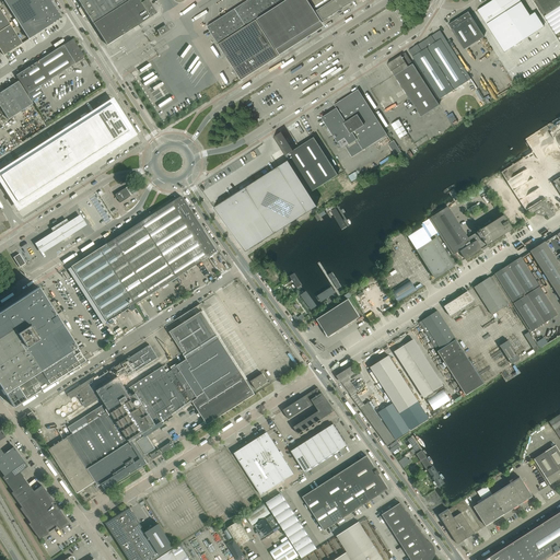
[(3,0),(28,39),(54,23),(53,23),(55,22),(55,23),(56,22),(56,21),(57,21),(59,20),(58,20),(60,19),(62,18),(61,16),(60,16),(59,14),(60,14),(59,13),(58,13),(57,12),(58,11),(57,10),(56,9),(55,7),(55,8),(49,0),(3,0)]
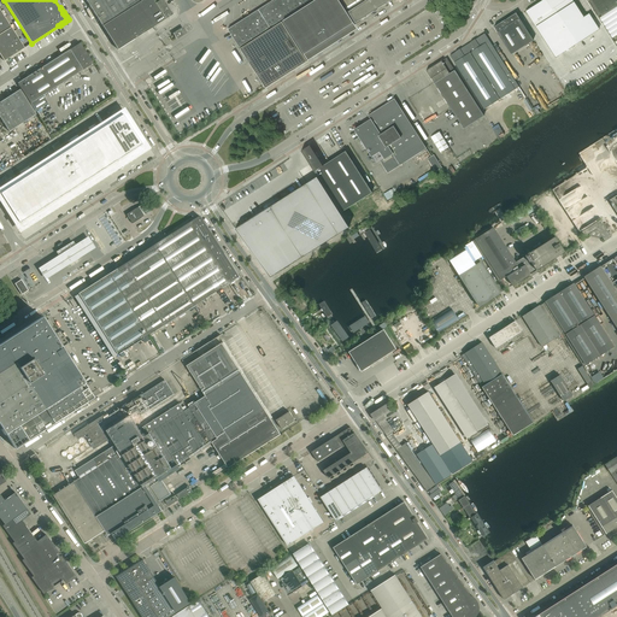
[(86,0),(103,27),(112,21),(144,0),(86,0)]
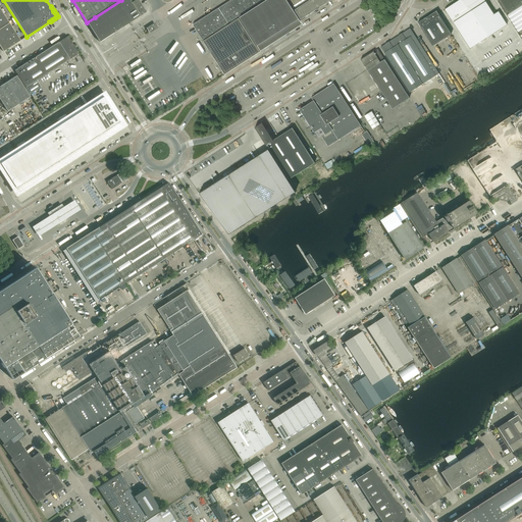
[(121,0),(95,17),(87,22),(100,42),(140,16),(132,3),(128,0),(121,0)]
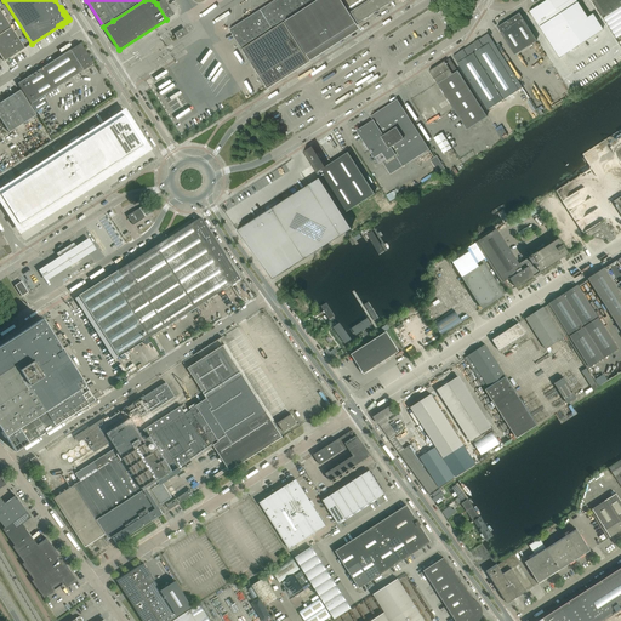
[(175,15),(164,0),(161,0),(157,4),(166,20),(175,15)]
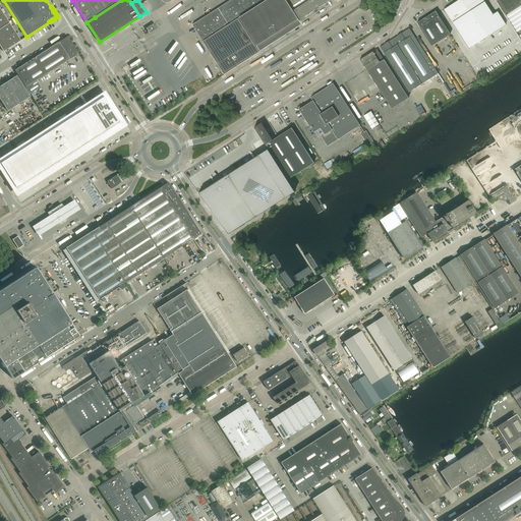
[(201,40),(264,0),(237,0),(194,27),(201,40)]
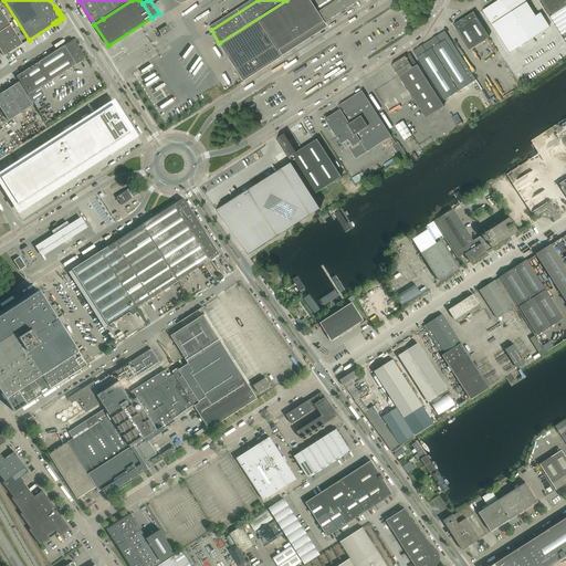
[(310,0),(289,0),(259,19),(279,51),(324,21),(310,0)]
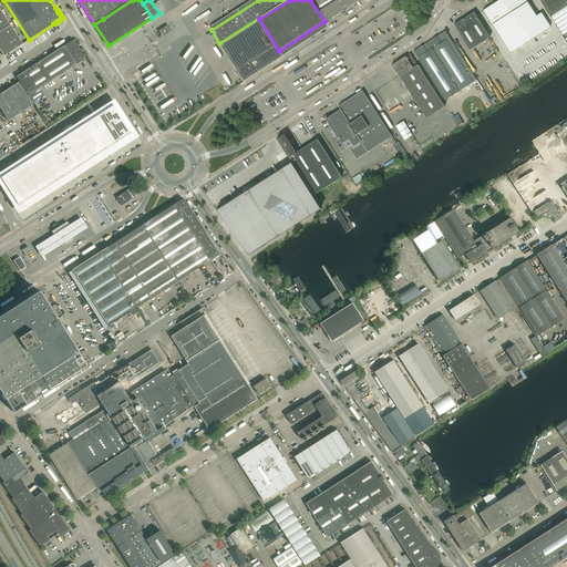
[(312,0),(327,21),(334,16),(336,14),(337,14),(343,11),(343,9),(346,8),(347,8),(353,3),(353,2),(356,2),(359,0),(312,0)]
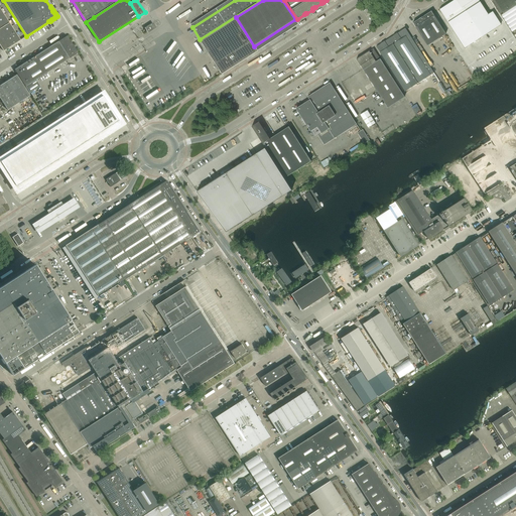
[(454,0),(439,9),(465,48),(501,24),(484,0),(454,0)]
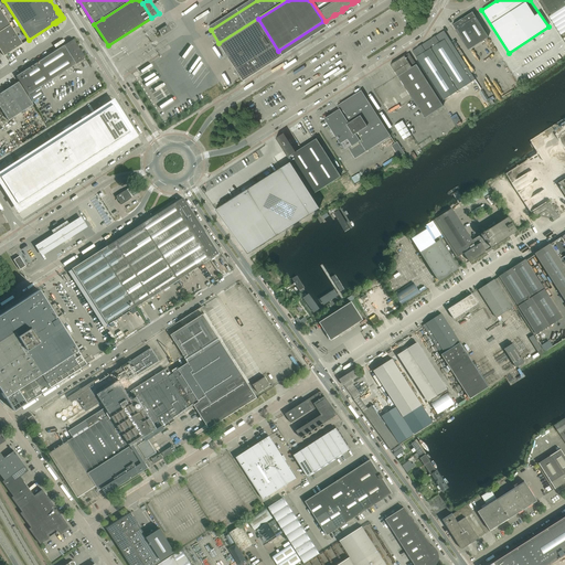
[(564,4),(564,0),(536,0),(547,17),(564,4)]
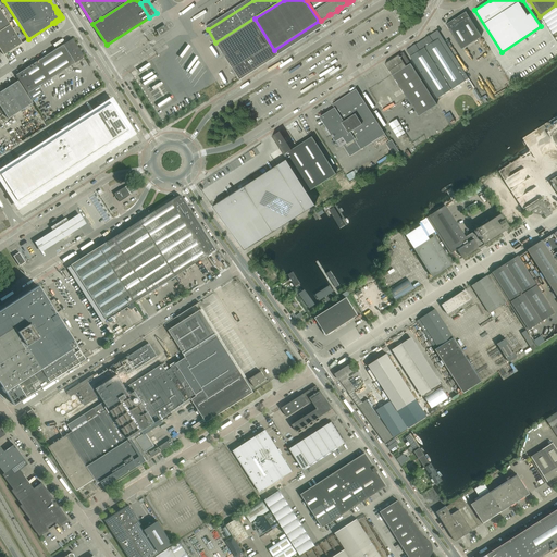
[(552,35),(556,31),(556,4),(540,16),(552,35)]
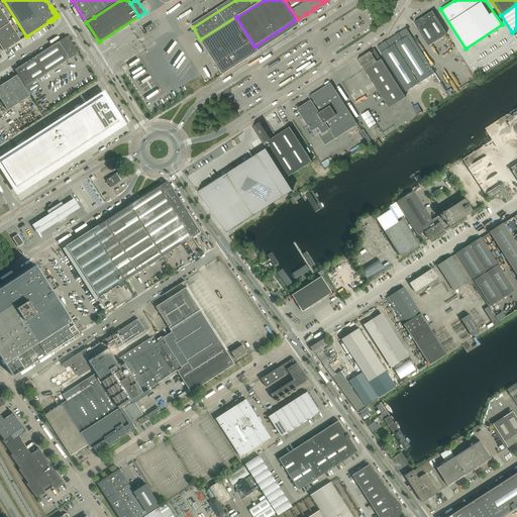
[(20,40),(0,8),(0,45),(3,52),(20,40)]
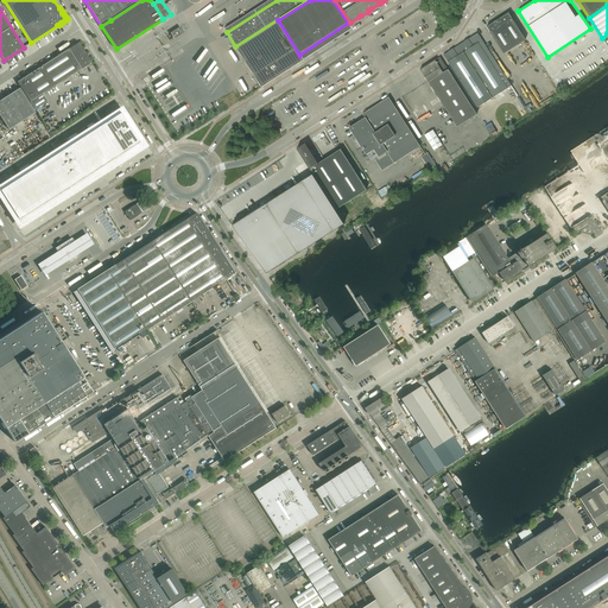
[(486,27),(504,54),(525,40),(508,13),(486,27)]
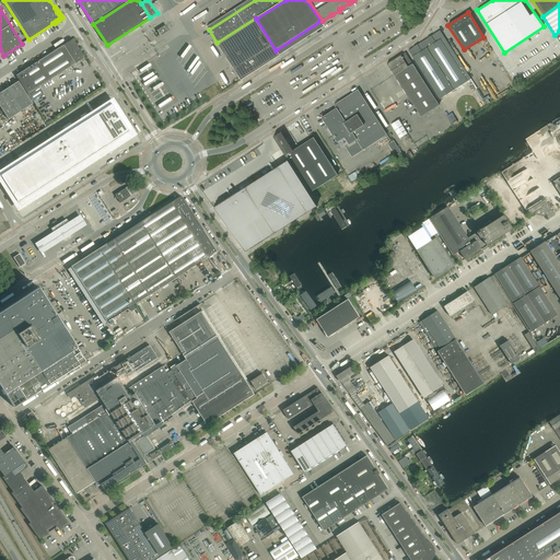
[(255,20),(218,44),(241,80),(278,56),(255,20)]
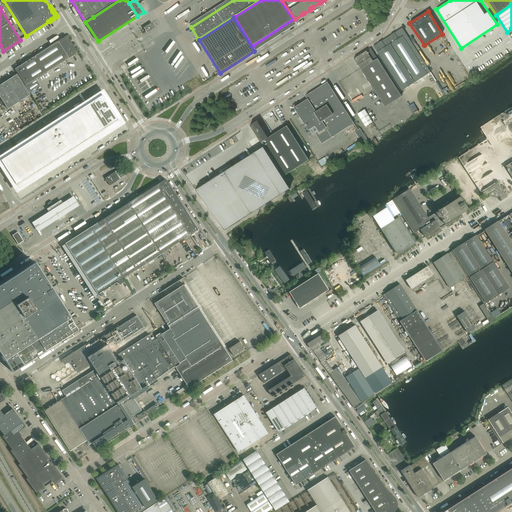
[(398,30),(373,46),(402,90),(430,72),(402,28),(398,30)]
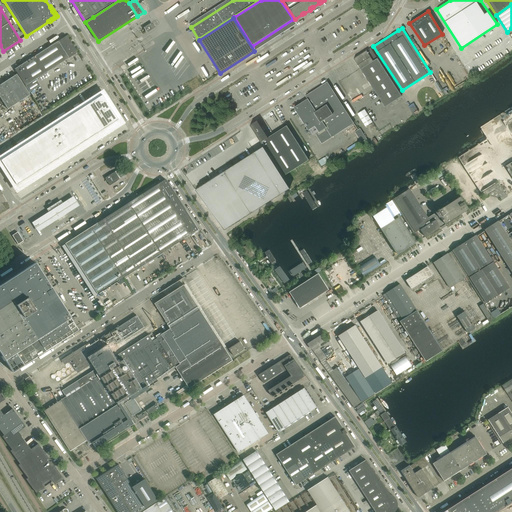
[(31,83),(77,53),(67,36),(15,69),(14,69),(25,86),(26,86),(31,83)]
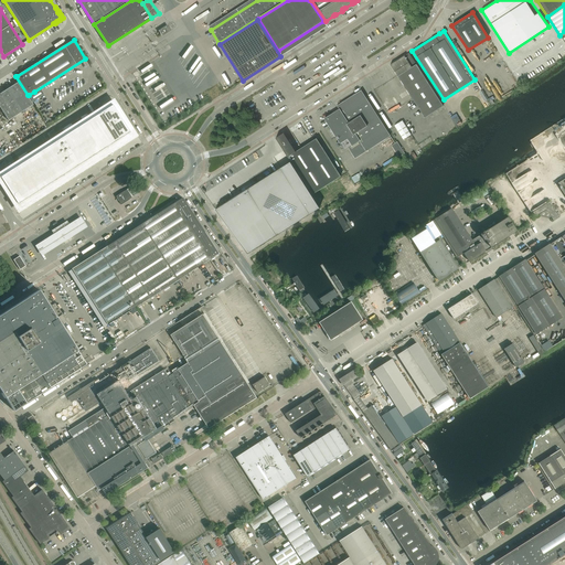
[(404,55),(390,65),(424,118),(443,106),(408,53),(404,56),(404,55)]
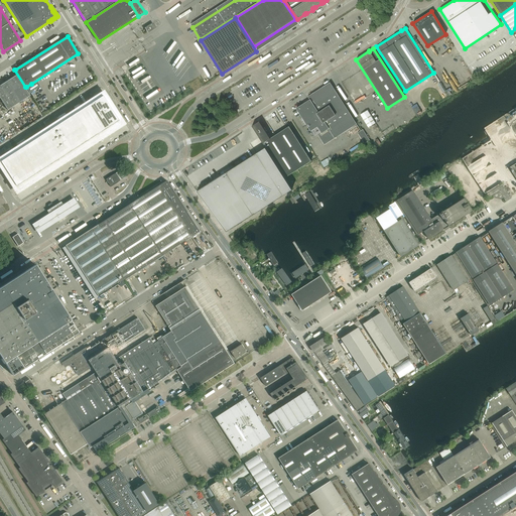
[(0,86),(0,98),(8,110),(30,96),(17,75),(0,86)]
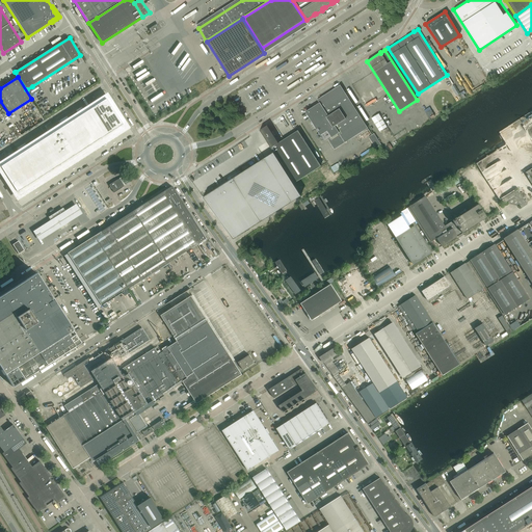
[(33,87),(32,86),(27,89),(26,89),(30,96),(42,89),(38,84),(33,87)]
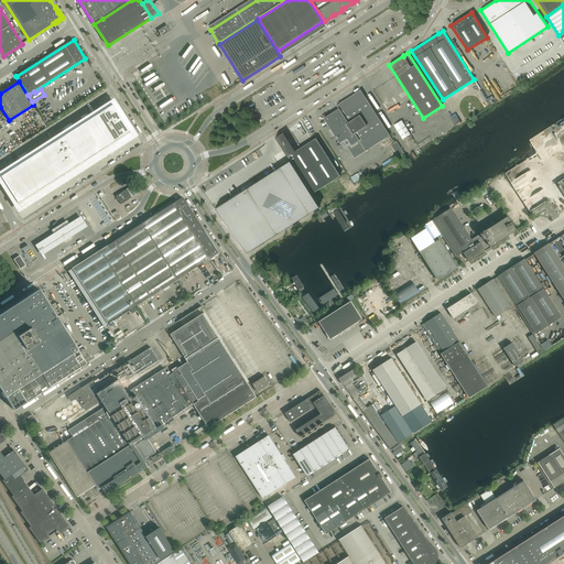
[(360,90),(342,102),(336,106),(338,109),(323,119),(328,126),(331,125),(335,132),(332,134),(333,136),(333,137),(334,137),(334,136),(344,151),(347,148),(354,159),(390,136),(360,90)]
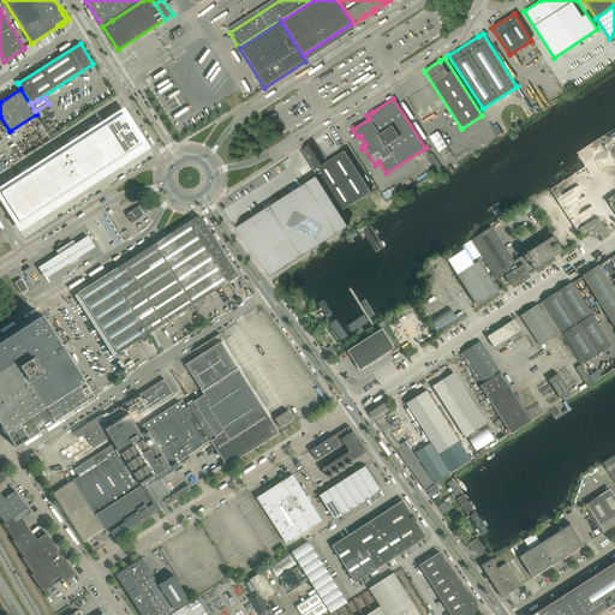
[(123,114),(1,192),(21,221),(142,143),(123,114)]
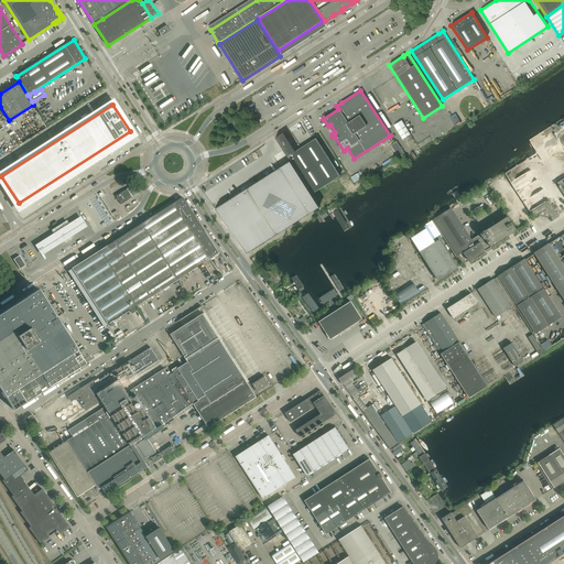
[(410,134),(401,120),(393,126),(402,139),(410,134)]
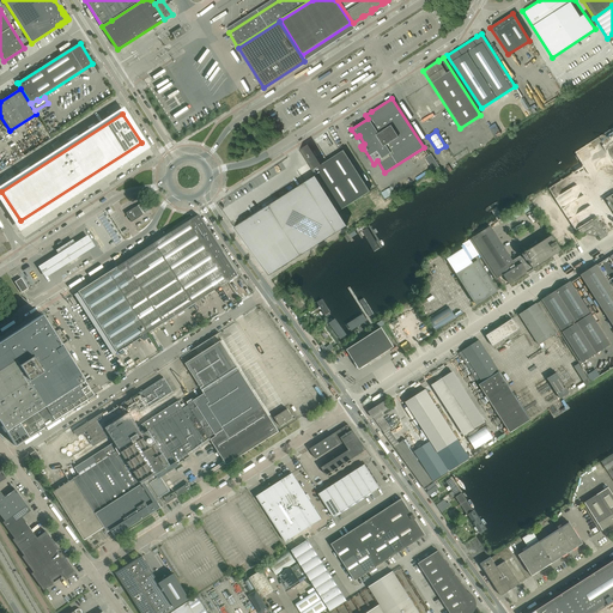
[(343,150),(340,152),(320,164),(311,152),(308,145),(298,150),(338,212),(369,192),(343,150)]
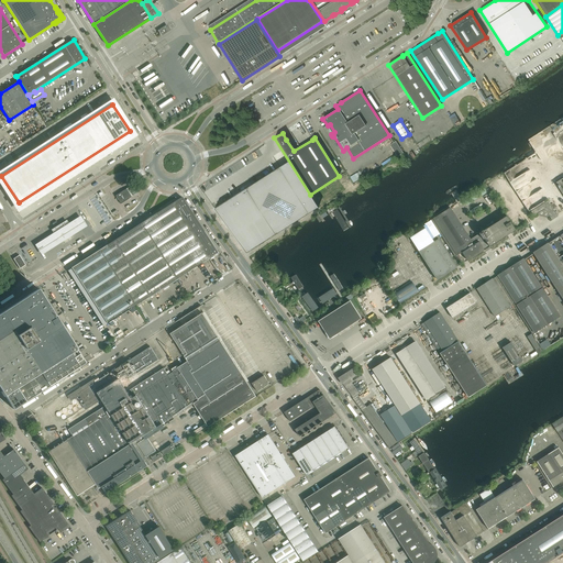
[(389,145),(397,157),(404,153),(396,141),(389,145)]
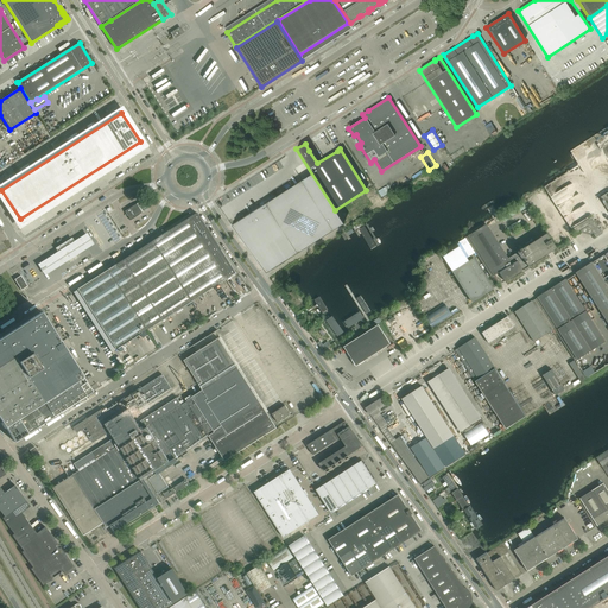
[(302,181),(232,226),(266,273),(343,225),(335,210),(312,175),(311,175),(302,181)]
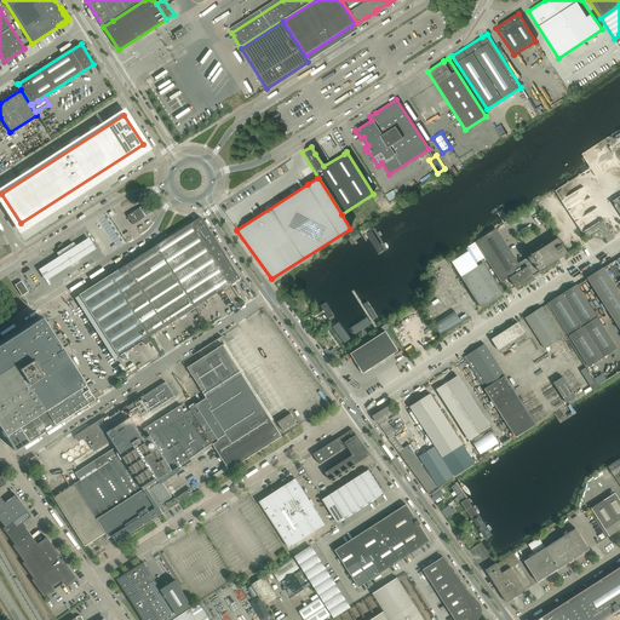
[(579,190),(562,201),(569,211),(584,201),(581,197),(583,196),(579,190)]
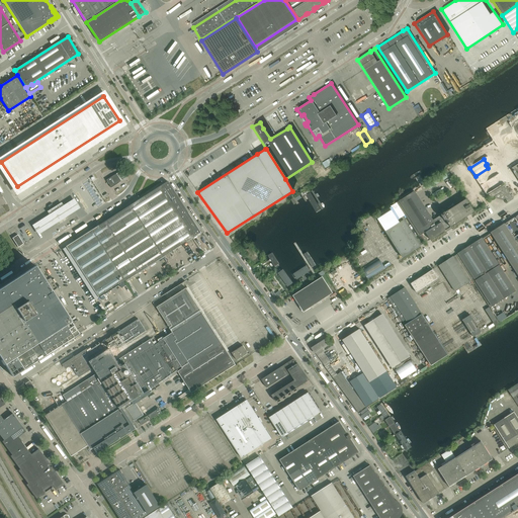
[(353,185),(358,182),(349,167),(343,171),(353,185)]
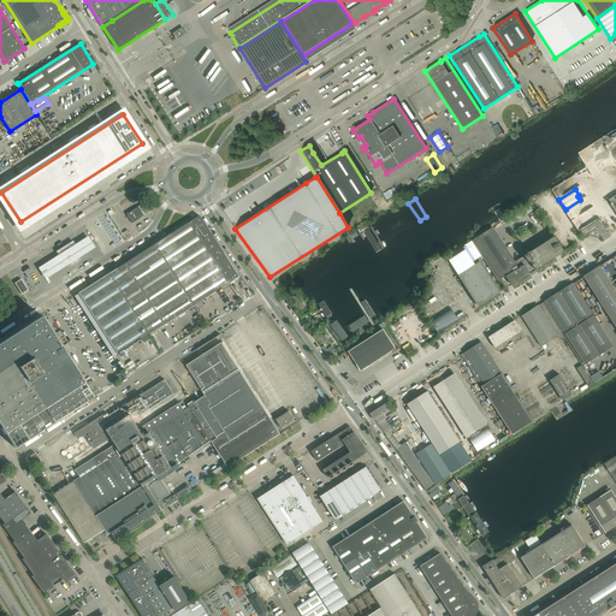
[(412,226),(416,223),(404,205),(400,208),(412,226)]
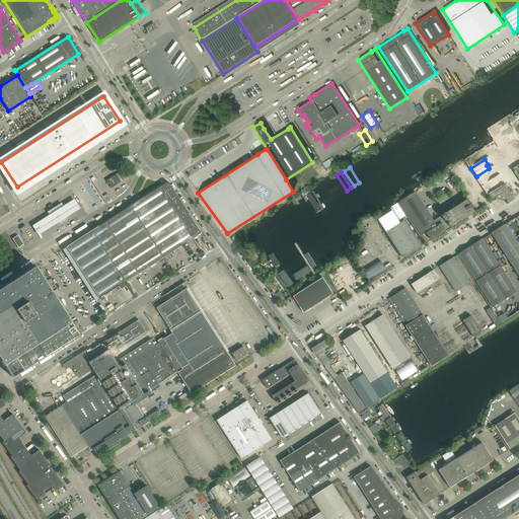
[(121,182),(116,174),(113,176),(106,180),(112,189),(118,184),(118,183),(121,182)]
